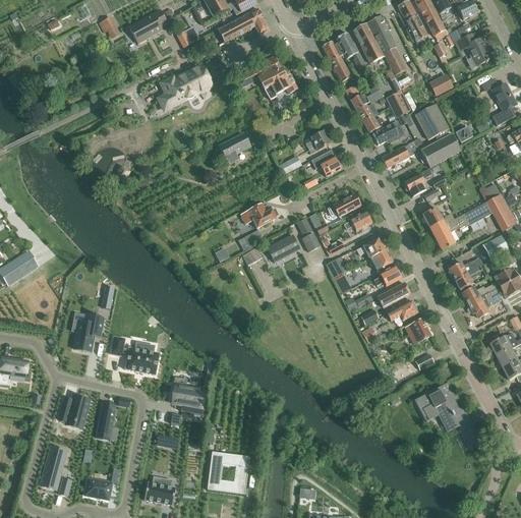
[(204,0),(213,17),(228,9),(223,0),(204,0)]
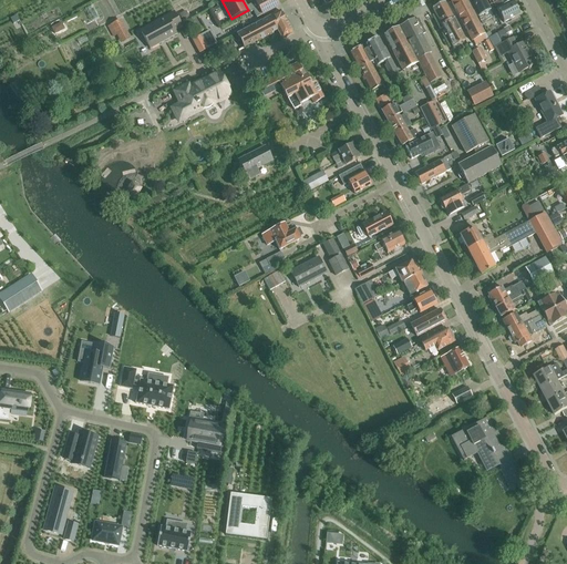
[(250,2),(247,4),(250,9),(250,10),(254,9),(257,16),(261,12),(261,13),(263,14),(264,13),(279,6),(278,4),(276,0),(255,0),(250,2)]
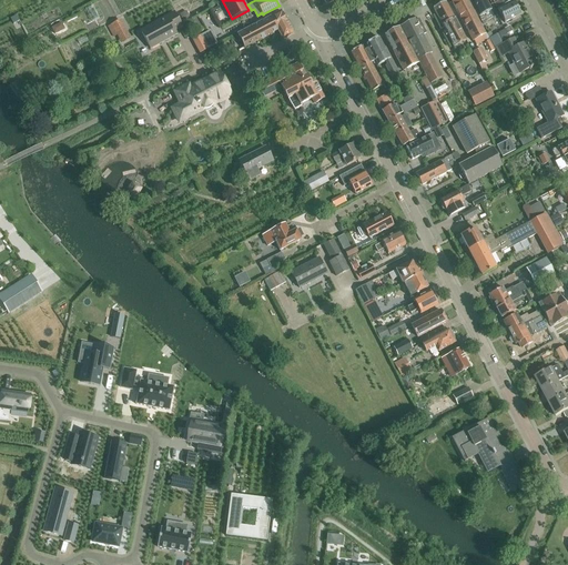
[(466,39),(446,0),(444,0),(434,6),(454,44),(466,39)]
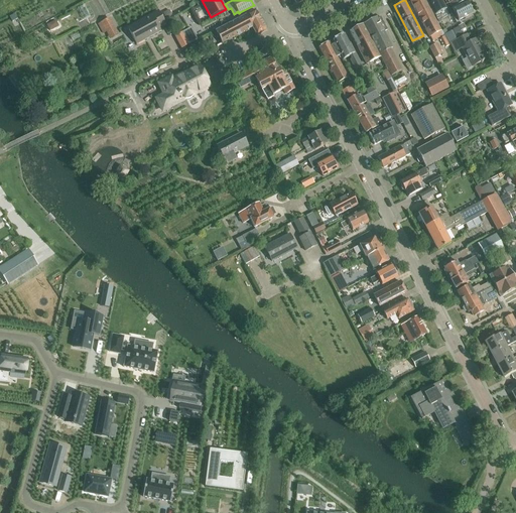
[(411,0),(429,36),(430,35),(432,39),(442,34),(441,34),(444,32),(442,28),(440,29),(425,0),(411,0)]
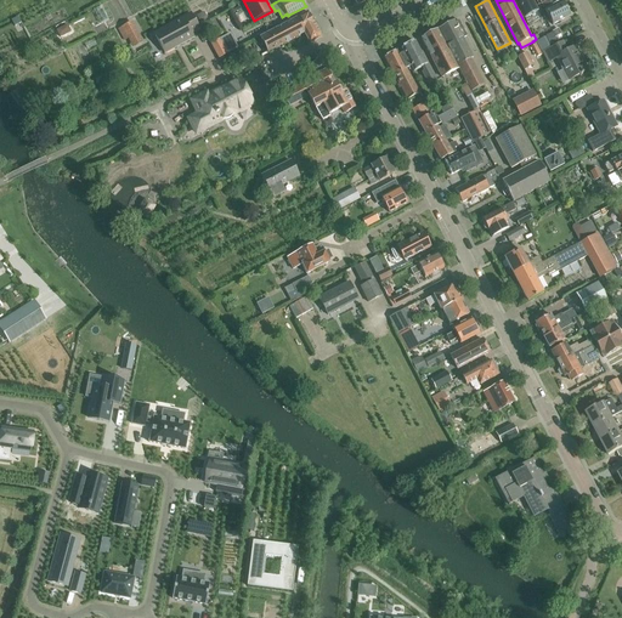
[(537,9),(532,0),(515,0),(524,16),(537,9)]
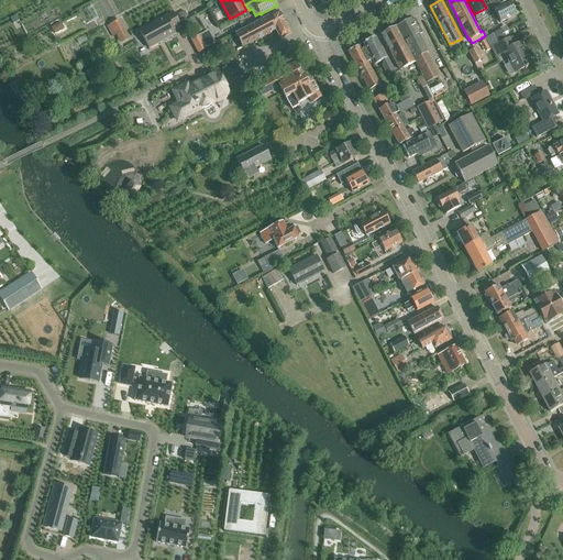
[(512,6),(510,0),(507,0),(497,4),(495,0),(492,0),(489,1),(493,7),(500,21),(516,12),(516,11),(516,10),(514,7),(512,6)]
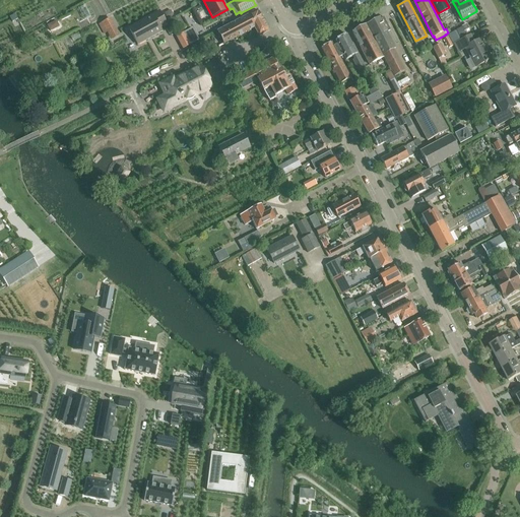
[(254,26),(258,35),(268,29),(257,8),(217,29),(224,42),(254,26)]
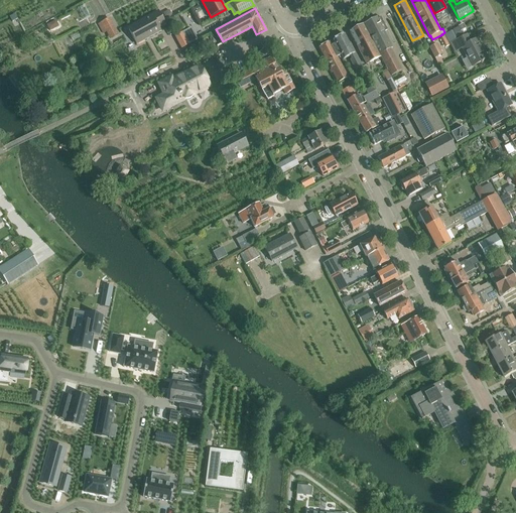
[(158,9),(128,26),(136,42),(160,29),(158,26),(165,22),(158,9)]
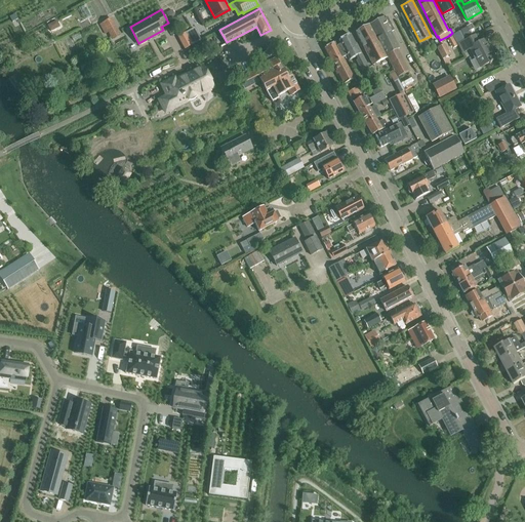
[(369,23),(398,75),(401,80),(411,75),(406,64),(402,56),(397,47),(400,46),(391,30),(394,29),(387,15),(385,16),(384,14),(369,23)]
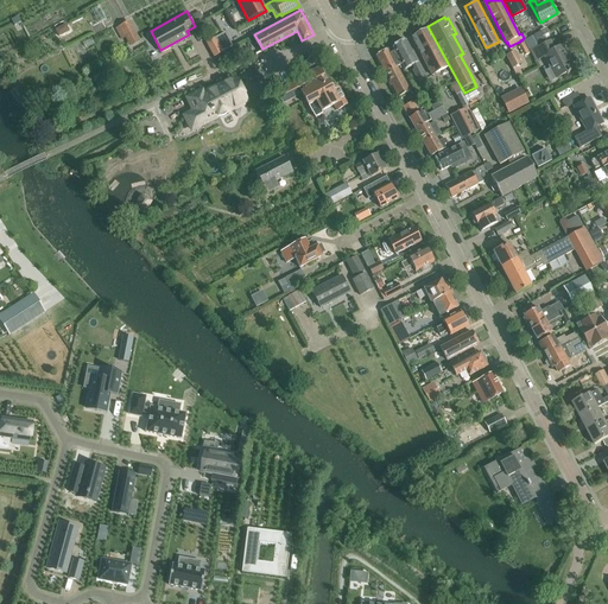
[(128,18),(114,26),(119,35),(133,26),(128,18)]
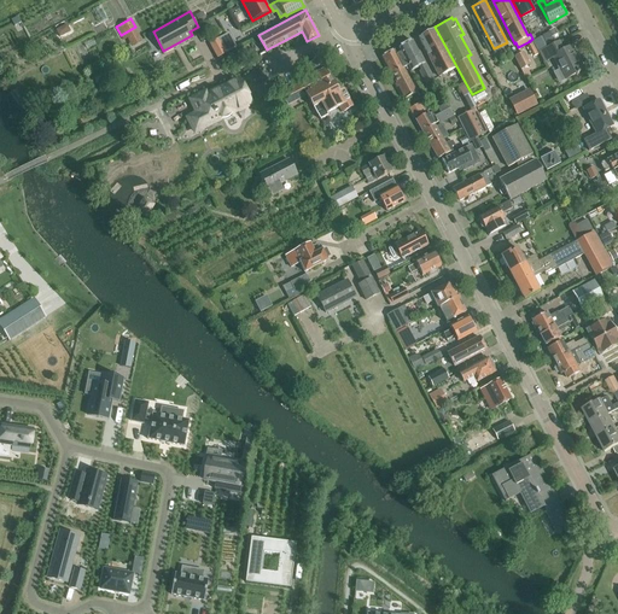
[(60,35),(71,29),(68,22),(57,28),(60,35)]
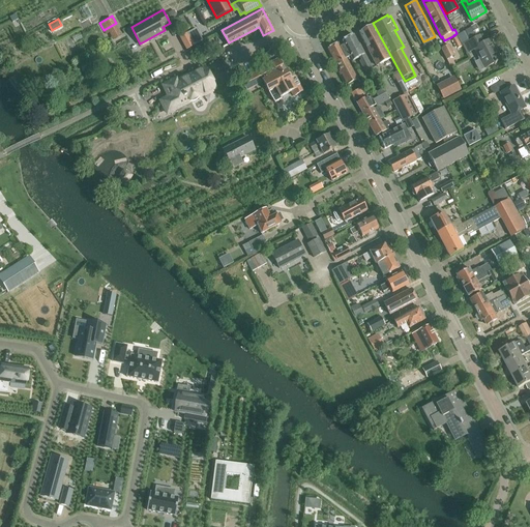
[(358,30),(377,63),(390,56),(372,23),(358,30)]
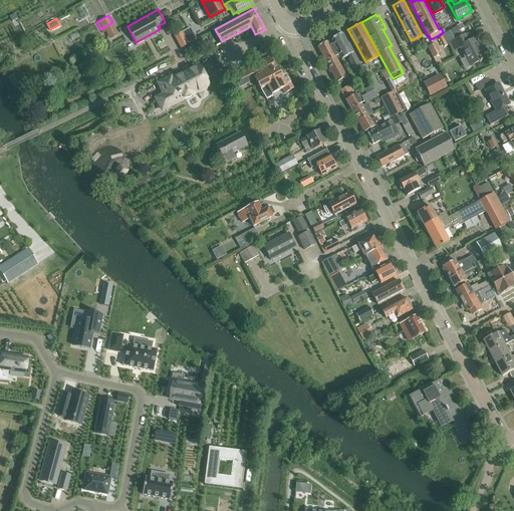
[(451,28),(443,32),(447,40),(455,36),(451,28)]
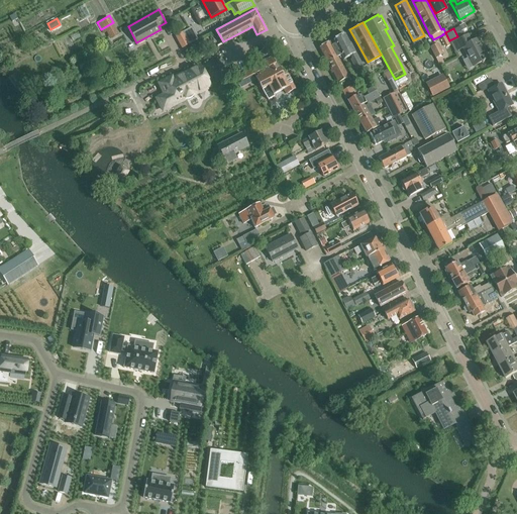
[(183,30),(175,34),(182,46),(189,42),(186,36),(183,30)]
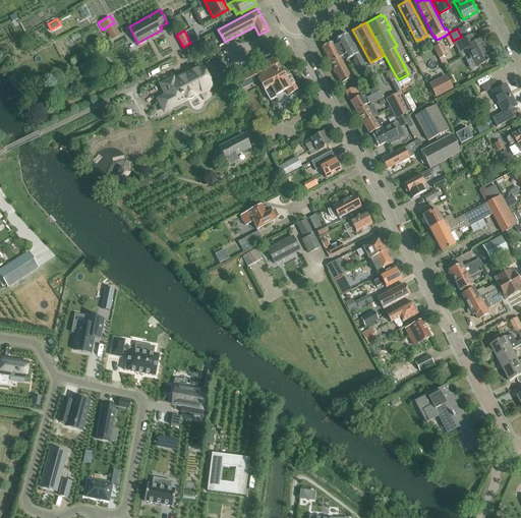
[(344,54),(346,58),(353,55),(354,58),(353,59),(358,69),(365,65),(348,33),(336,40),(338,42),(344,54)]
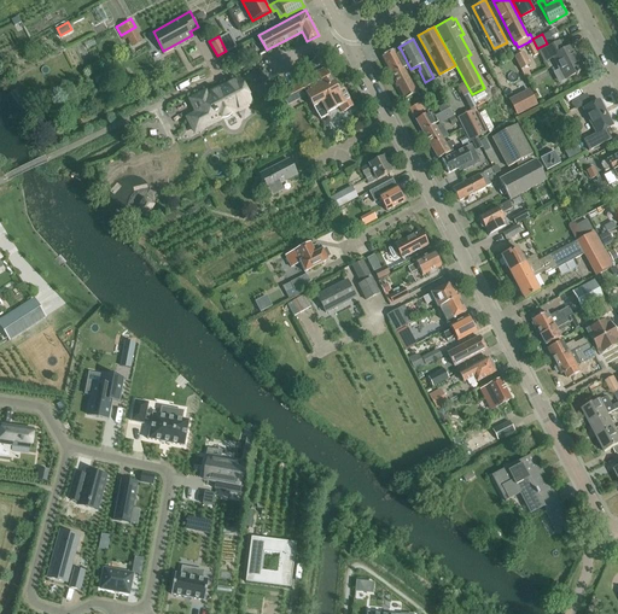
[(554,42),(538,51),(544,62),(553,57),(558,68),(553,70),(559,81),(564,77),(571,74),(584,66),(572,45),(564,48),(559,40),(554,42)]
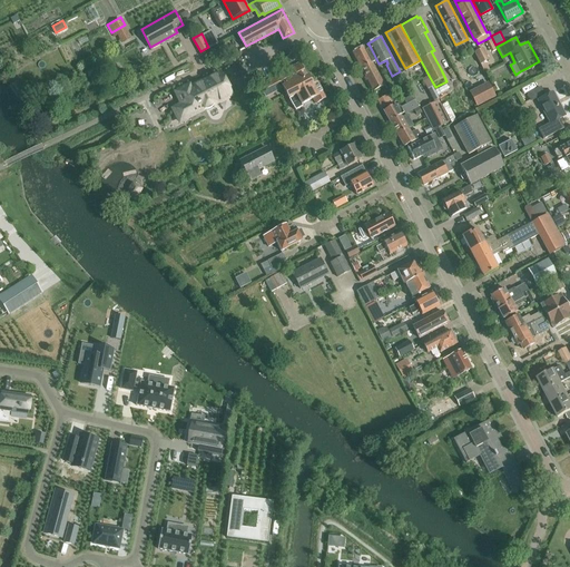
[(497,48),(491,38),(487,40),(492,50),(497,48)]
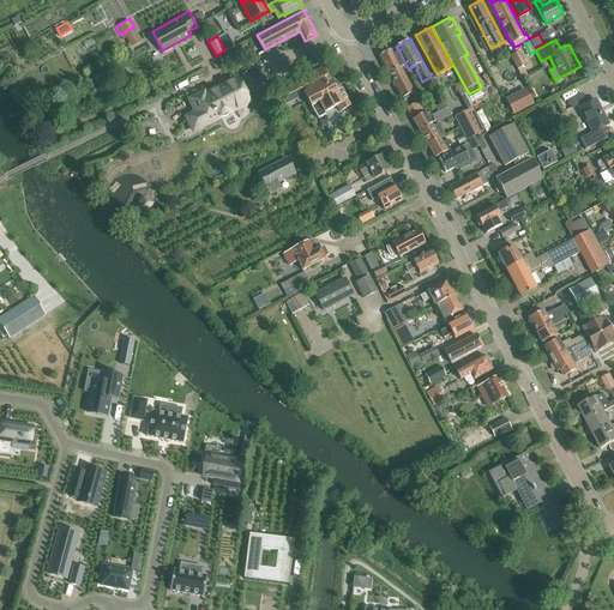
[(380,55),(389,72),(401,65),(405,64),(398,49),(393,52),(392,48),(380,55)]
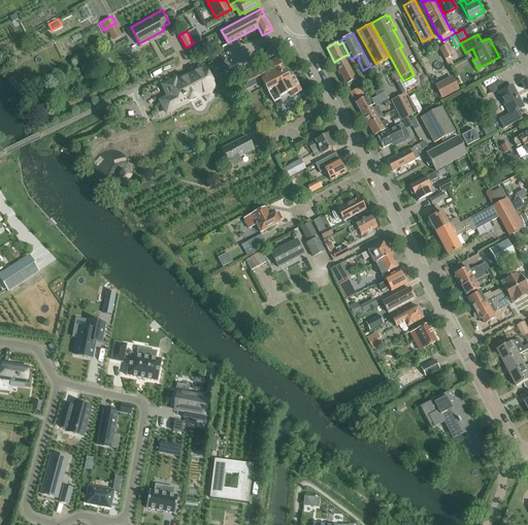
[(448,42),(439,47),(444,58),(450,55),(453,54),(448,42)]
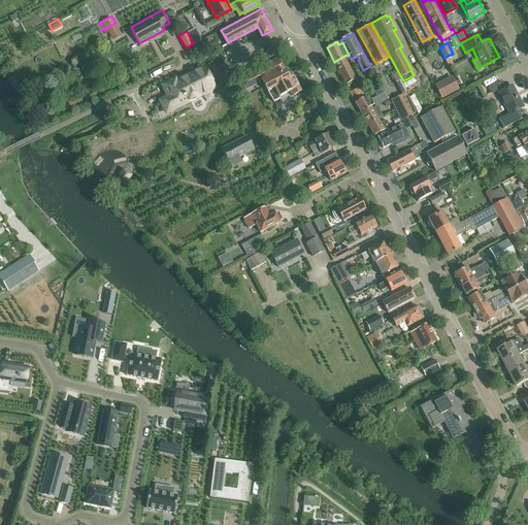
[(450,55),(444,58),(448,63),(449,65),(454,63),(450,55)]
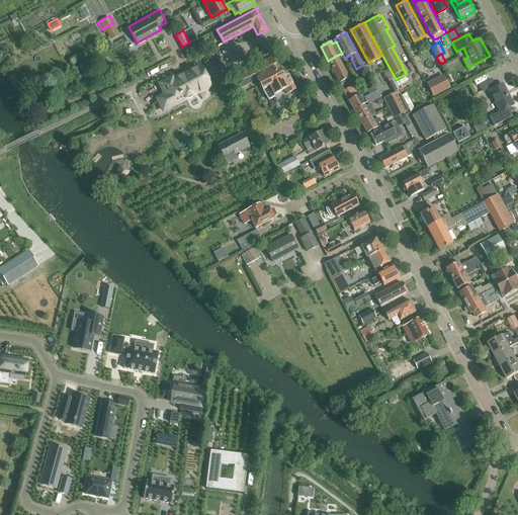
[(328,61),(339,82),(349,76),(347,71),(348,71),(347,67),(345,68),(338,55),(328,61)]
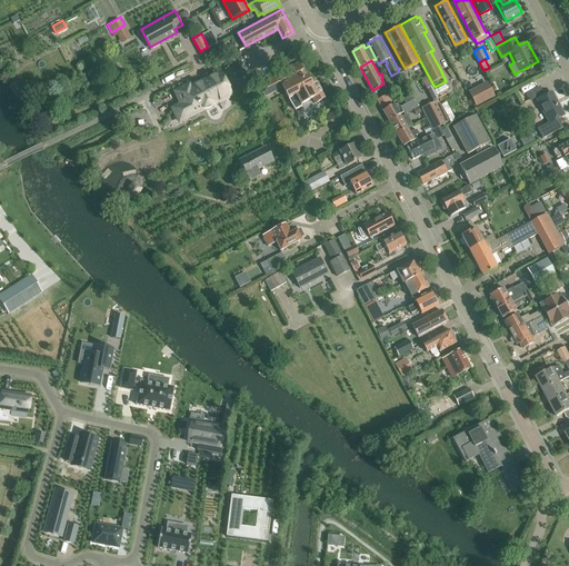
[(265,96),(281,87),(288,98),(289,98),(295,109),(302,105),(301,103),(312,98),(315,102),(325,96),(317,81),(311,83),(307,75),(302,77),(299,71),(302,69),(298,61),(288,67),(289,70),(285,72),(283,69),(258,83),(265,96)]
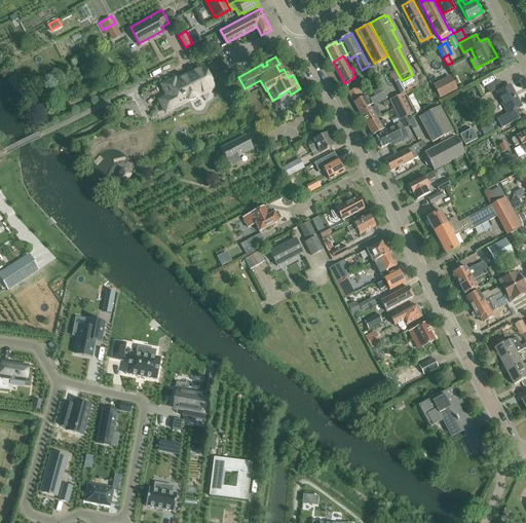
[(204,67),(163,88),(168,99),(166,100),(172,110),(202,95),(203,97),(214,91),(213,89),(215,88),(204,67)]
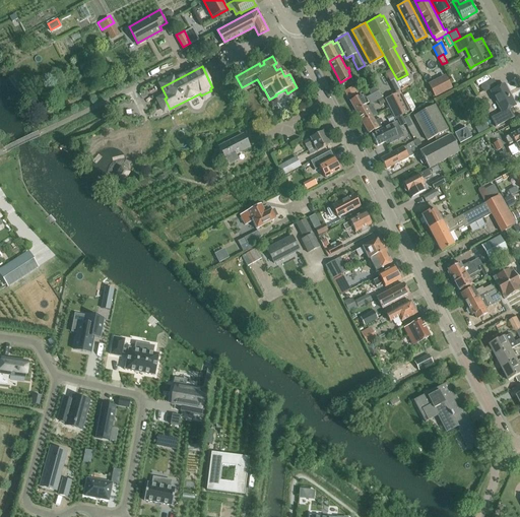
[(391,70),(386,73),(394,86),(396,90),(400,88),(391,70)]
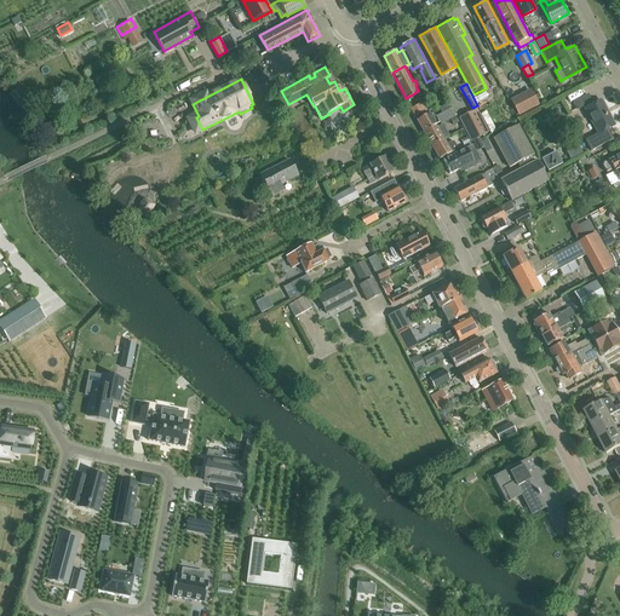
[(520,114),(540,104),(532,87),(511,98),(520,114)]
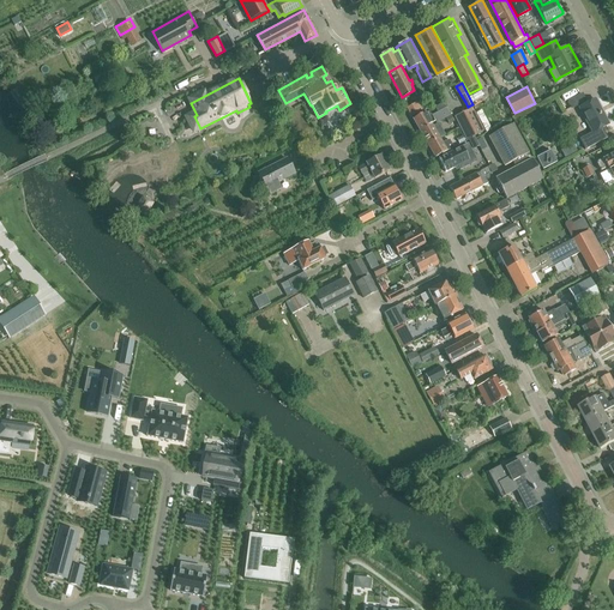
[(578,107),(591,131),(578,138),(585,148),(607,137),(601,127),(609,122),(595,97),(588,101),(583,91),(567,98),(572,107),(579,103),(581,106),(578,107)]
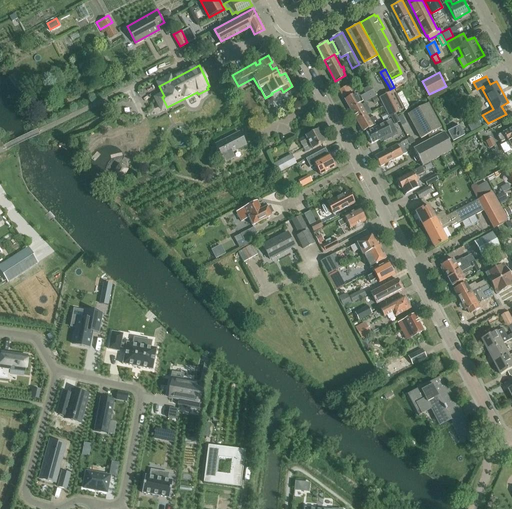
[(343,96),(352,91),(348,83),(339,88),(343,96)]
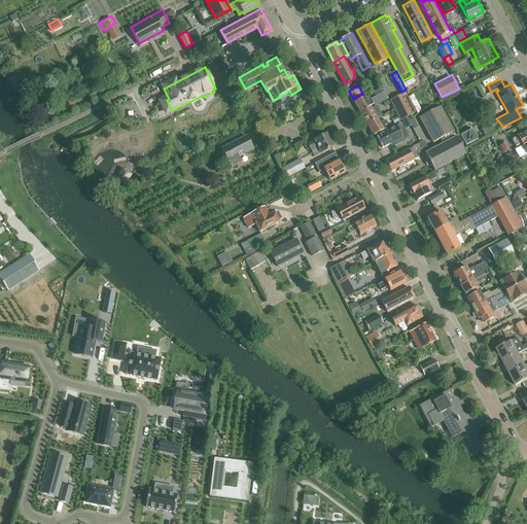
[(375,96),(371,98),(375,104),(374,104),(375,105),(383,100),(387,97),(381,85),(373,91),(375,96)]
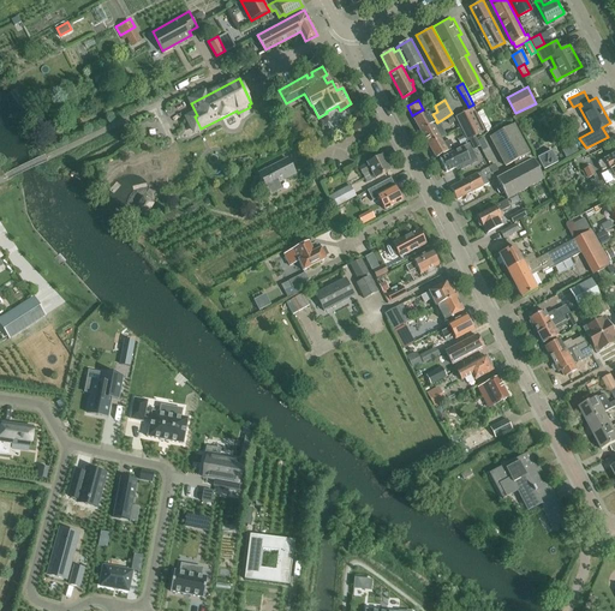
[(473,107),(457,115),(469,137),(485,129),(473,107)]
